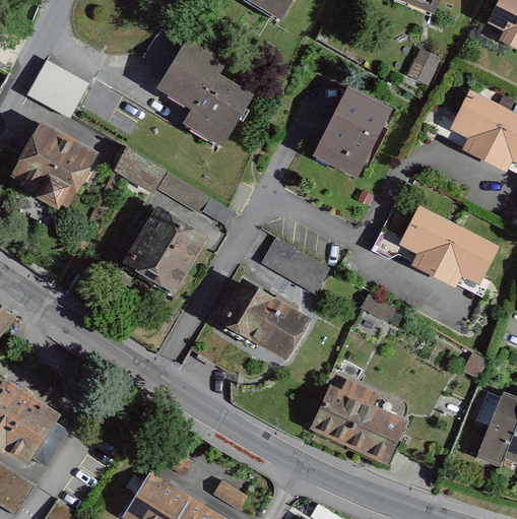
[(253,0),(287,18),(297,0),(253,0)]
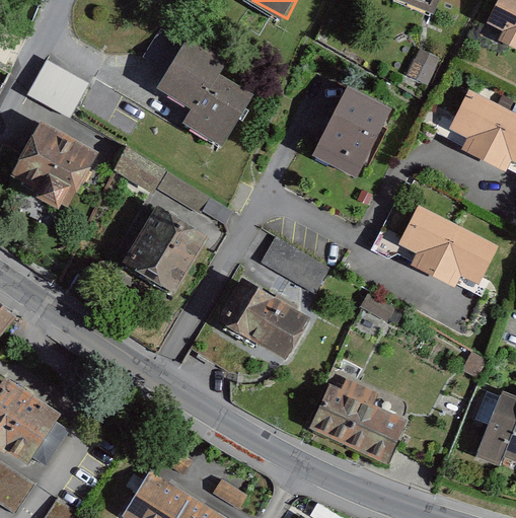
[(437,0),(393,0),(430,16),(437,0)]
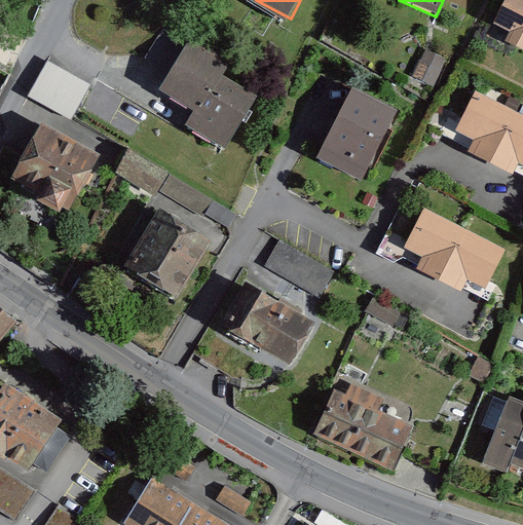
[(507,39),(522,46),(522,0),(502,0),(492,22),(511,30),(507,39)]
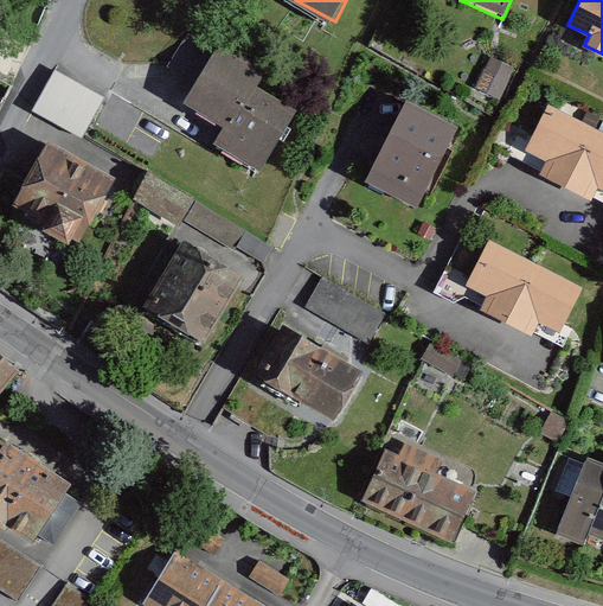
[(220,43),(184,95),(226,123),(252,85),(263,72),(220,43)]
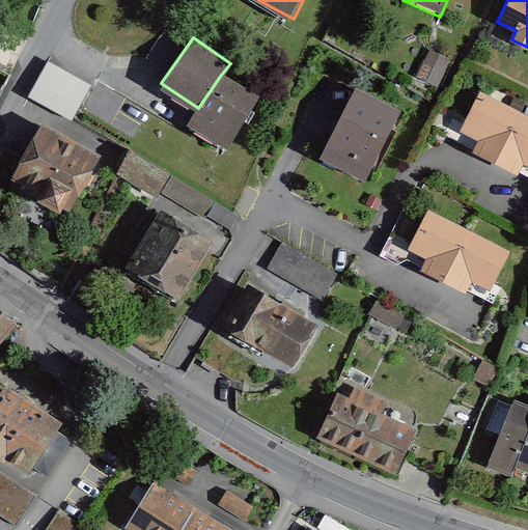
[(449,61),(425,50),(413,78),(436,88),(449,61)]
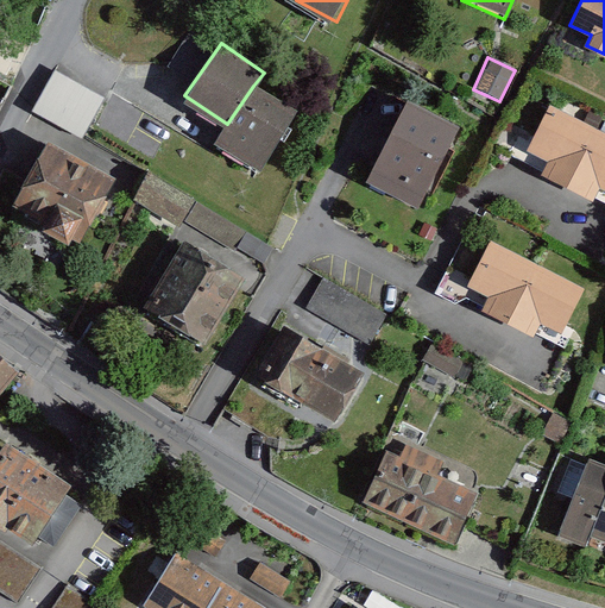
[(79,138),(100,99),(52,73),(31,112),(79,138)]
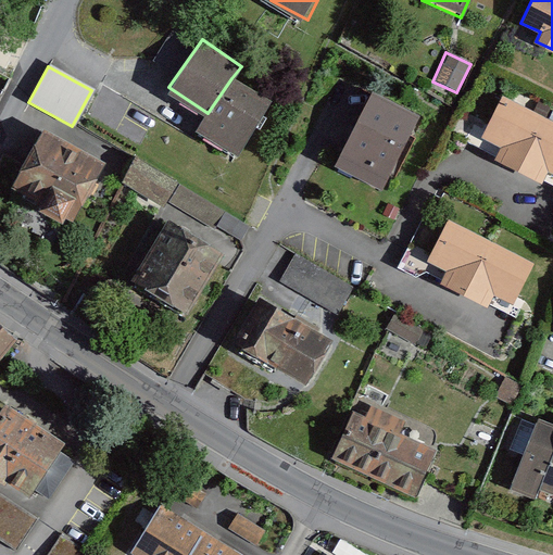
[(231,78),(208,113),(197,130),(236,156),(271,104),(231,78)]
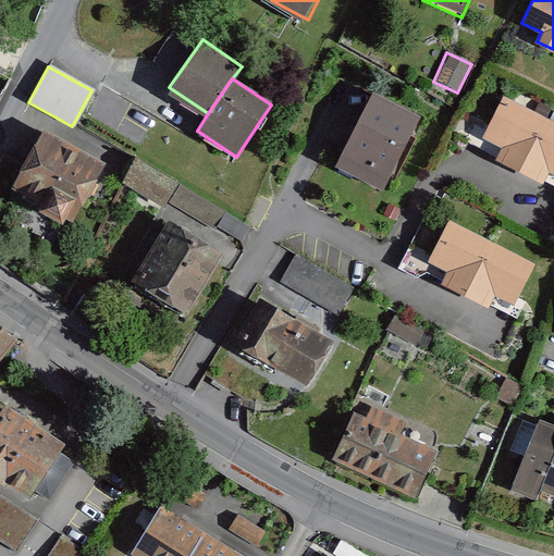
[(418,116),(372,94),(335,163),(381,187),(418,116)]
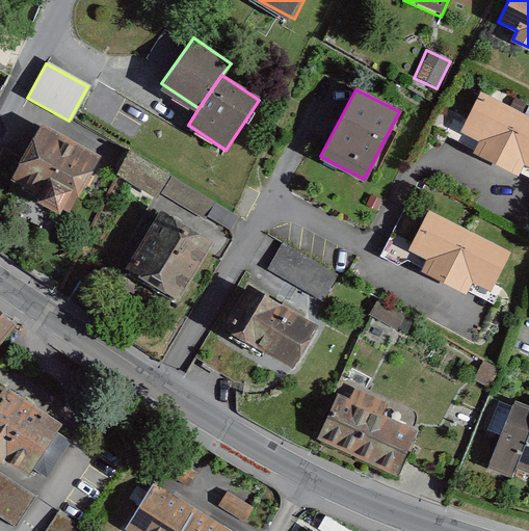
[(528,117),(479,91),(459,130),(478,139),(471,153),(517,176),(522,164),(528,167),(528,117)]
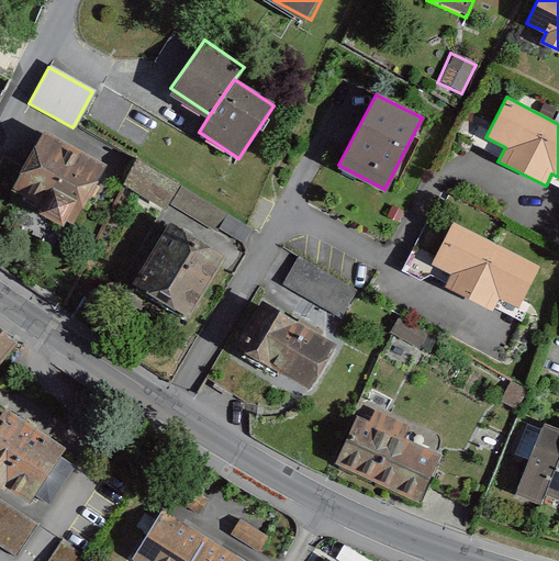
[(108,165),(42,131),(12,187),(42,202),(37,209),(65,223),(68,217),(77,223),(108,165)]
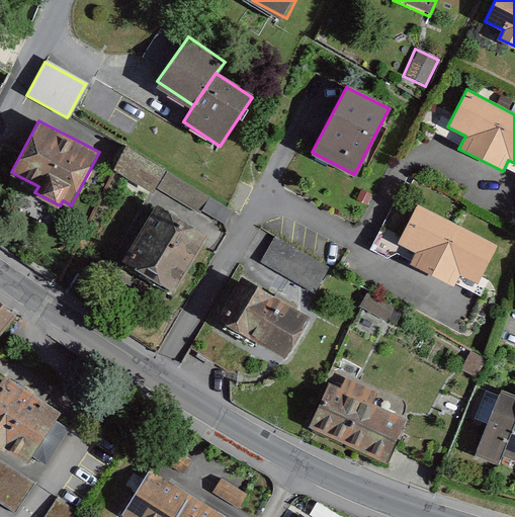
[(164,169),(123,148),(110,173),(151,194),(164,169)]
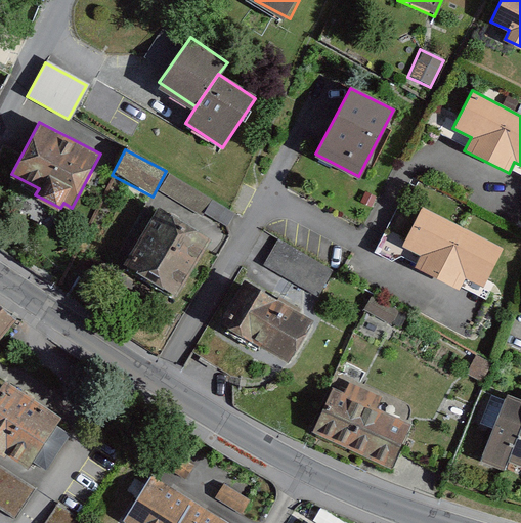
[(198,211),(205,194),(171,179),(164,195),(198,211)]
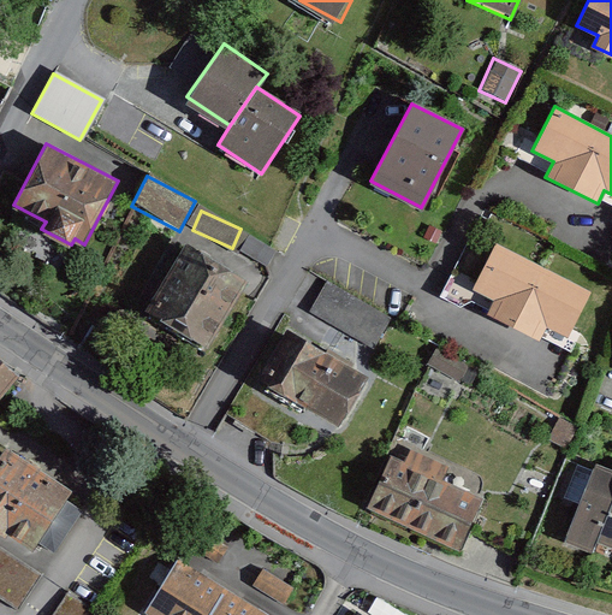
[(245,277),(185,242),(146,311),(206,344),(245,277)]
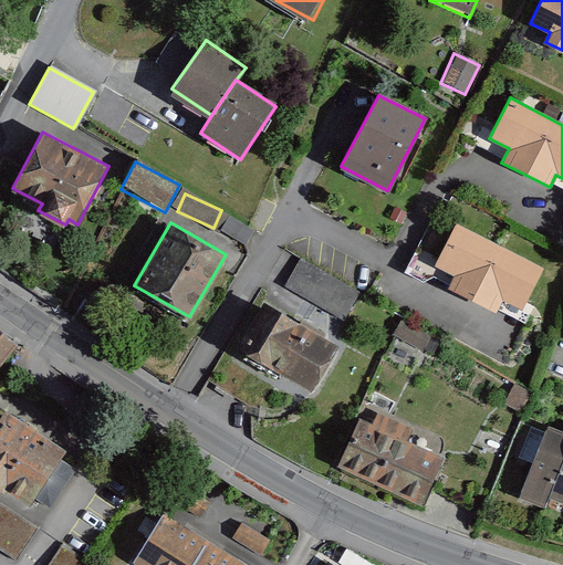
[(543,267),(455,223),(434,264),(455,274),(448,288),(496,312),(502,299),(523,309),(543,267)]
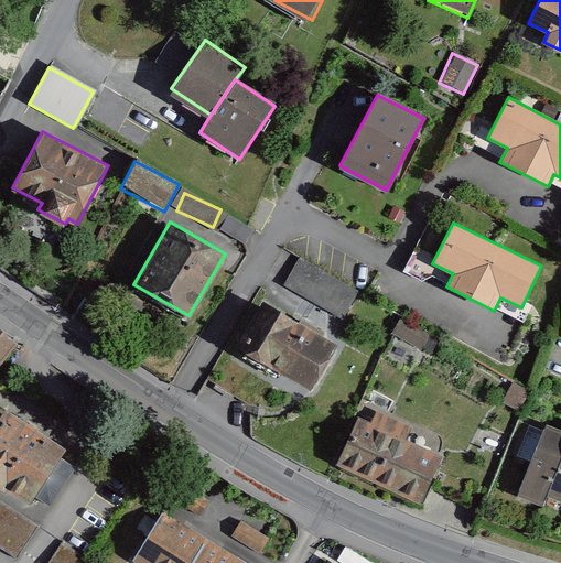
[(354,296),(298,260),(283,283),(340,320),(354,296)]
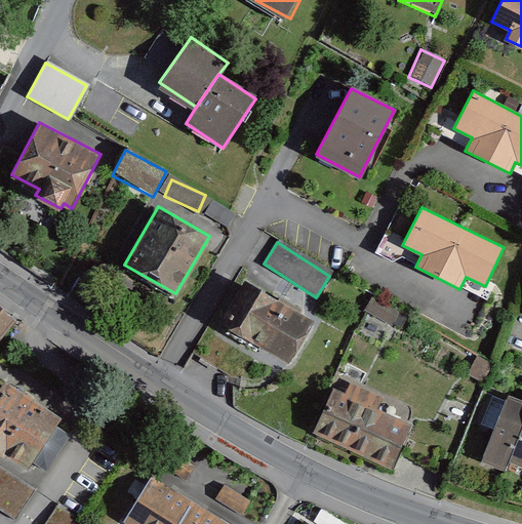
[(315,322),(246,280),(221,320),(289,362),(315,322)]
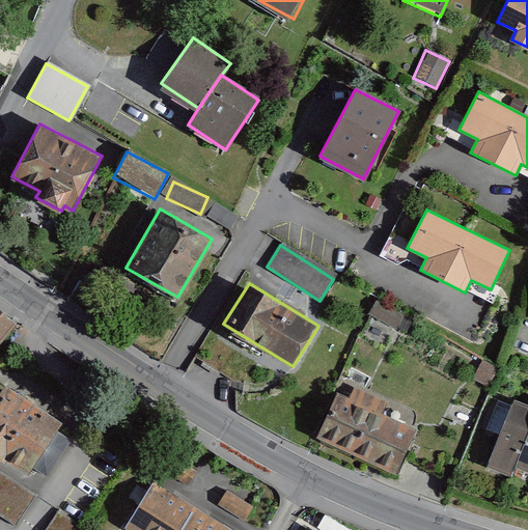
[(0,344),(18,328),(0,310),(0,344)]
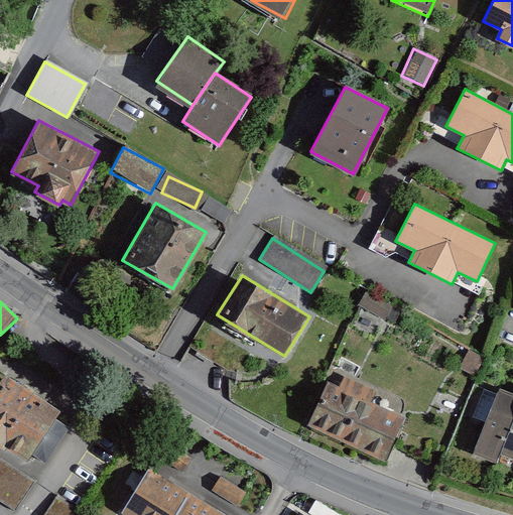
[(59,405),(2,372),(0,375),(0,437),(30,456),(59,405)]
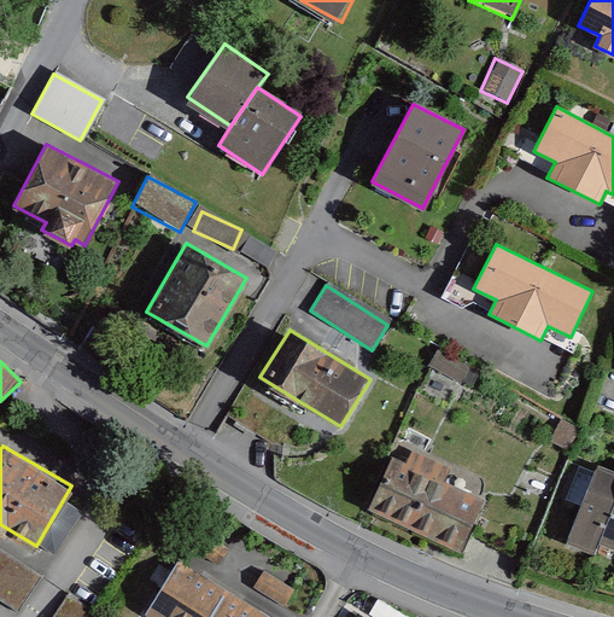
[(405,464),(392,458),(367,507),(456,551),(480,500),(443,483),(449,471),(411,453),(405,464)]
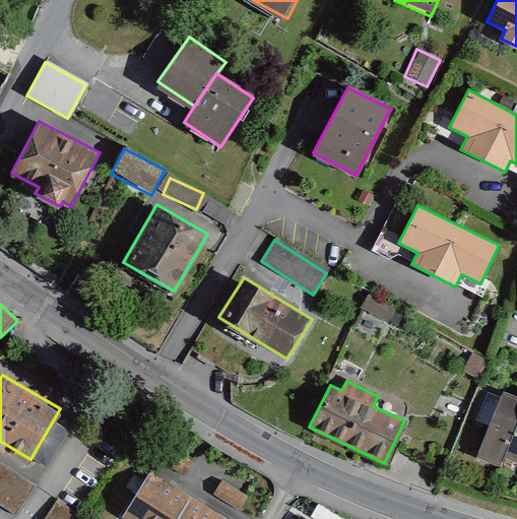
[(516,427),(516,396),(503,390),(476,457),(502,467),(505,458),(516,427)]
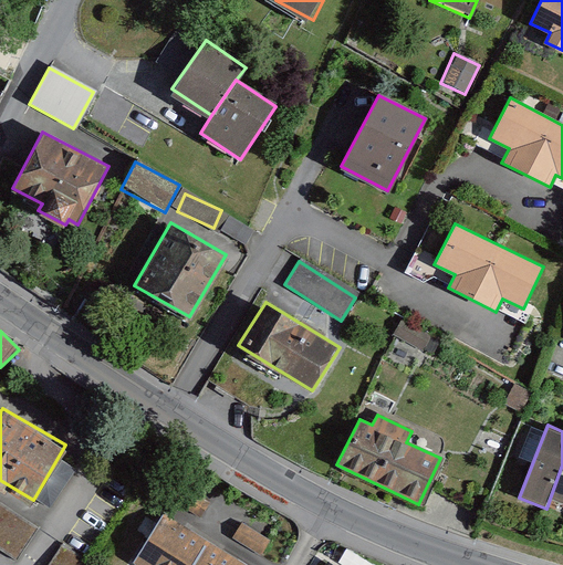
[(562,464),(550,499),(562,503),(562,464)]
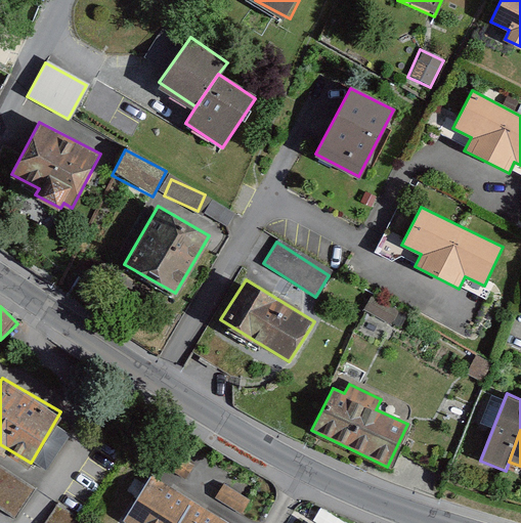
[(223,522),(145,476),(118,522),(223,522)]
